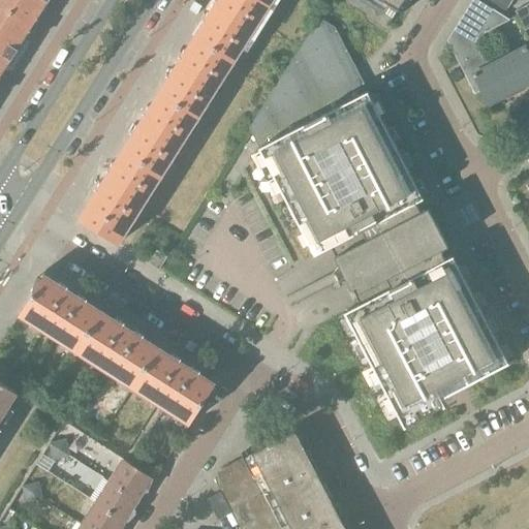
[(0,0),(0,3),(32,24),(47,0),(0,0)]
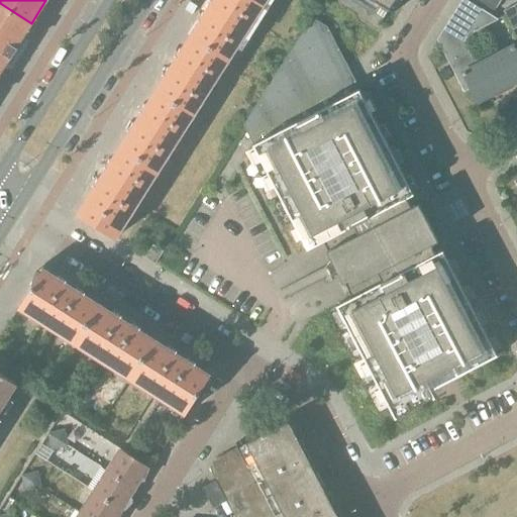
[(255,0),(212,0),(210,5),(214,7),(209,14),(205,12),(190,36),(228,60),(264,5),(255,0)]
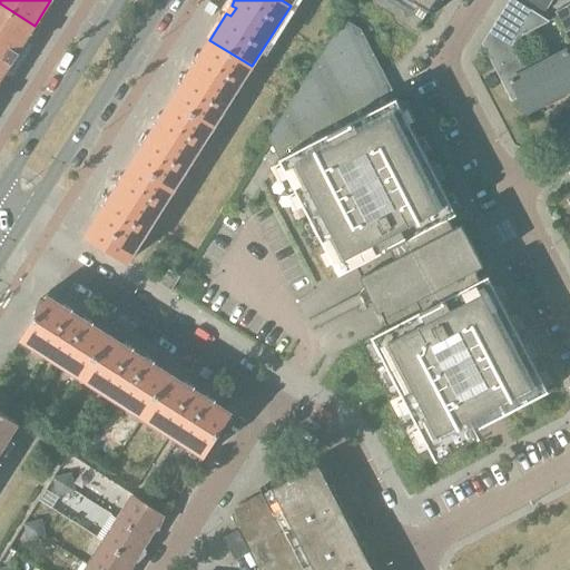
[(395,0),(382,0),(402,12),(403,19),(413,17),(416,13),(395,0)]
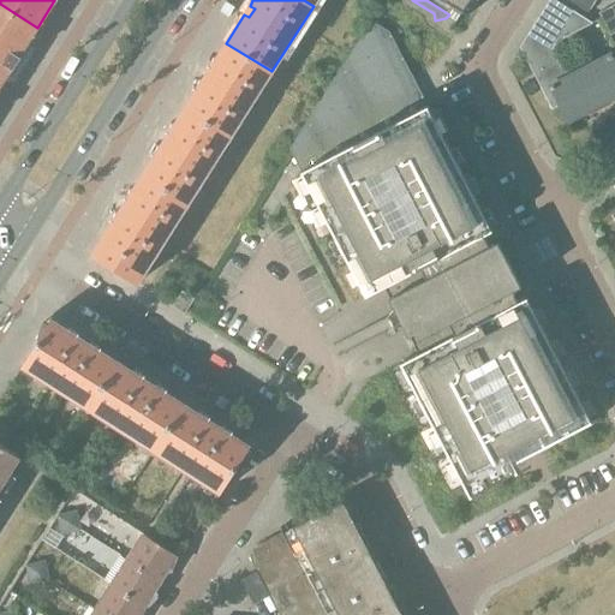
[(439,0),(465,17),(475,0),(439,0)]
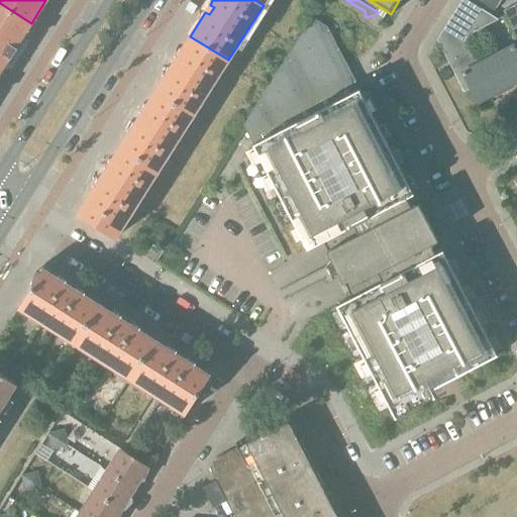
[(496,19),(470,2),(466,0),(462,0),(457,9),(444,29),(437,40),(463,91),(469,88),(477,102),(494,93),(492,88),(509,79),(511,84),(516,80),(516,53),(514,46),(477,66),(463,40),(467,34),(496,19)]
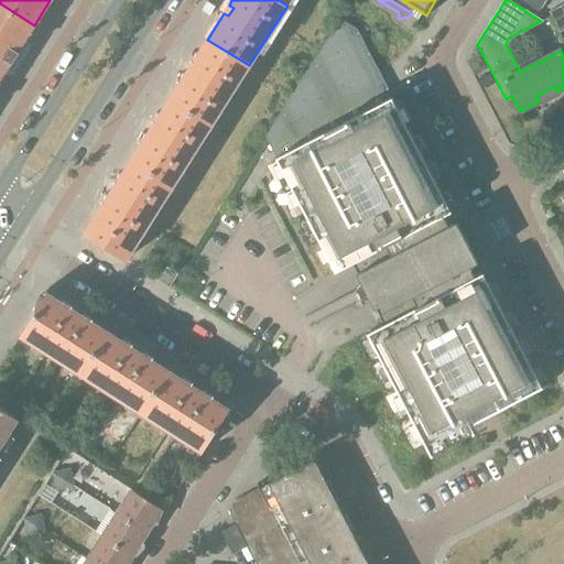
[(545,1),(543,0),(519,0),(539,12),(542,7),(545,1)]
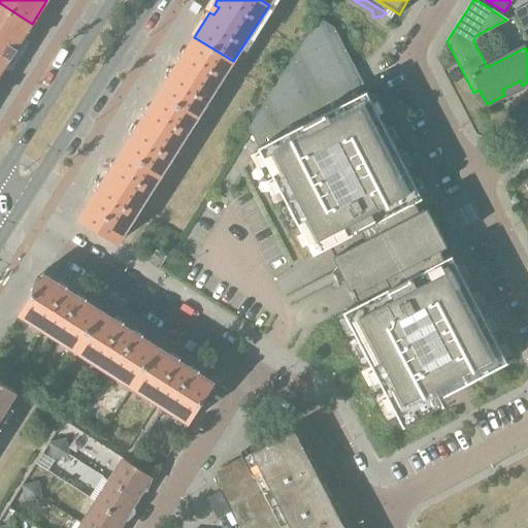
[(527,2),(524,6),(523,5),(514,10),(516,15),(523,29),(527,26),(527,2)]
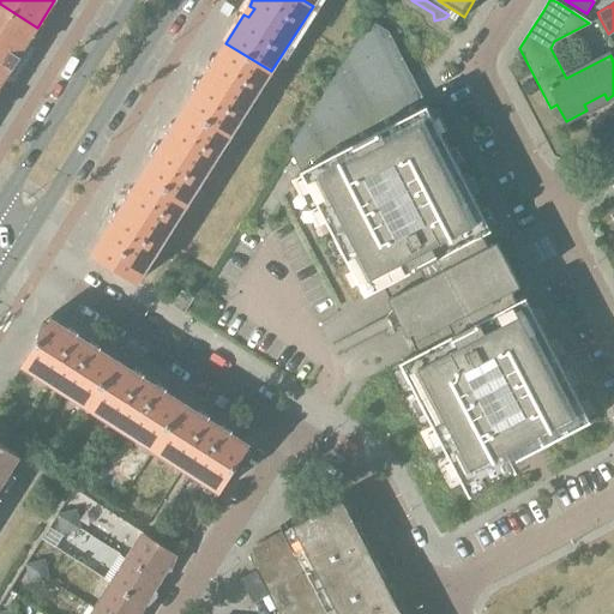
[(0,86),(37,28),(0,4),(0,86)]
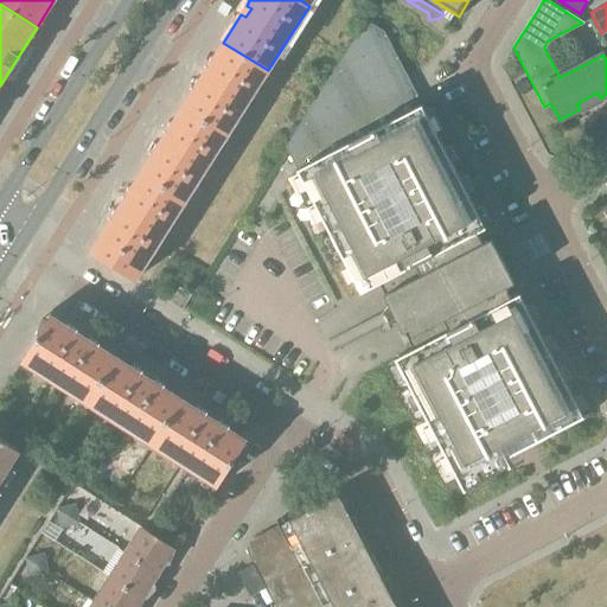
[(366,20),(286,147),(288,152),(293,163),(296,170),(360,293),(379,283),(486,228),(471,198),(422,104),(407,76),(384,32),(366,20)]
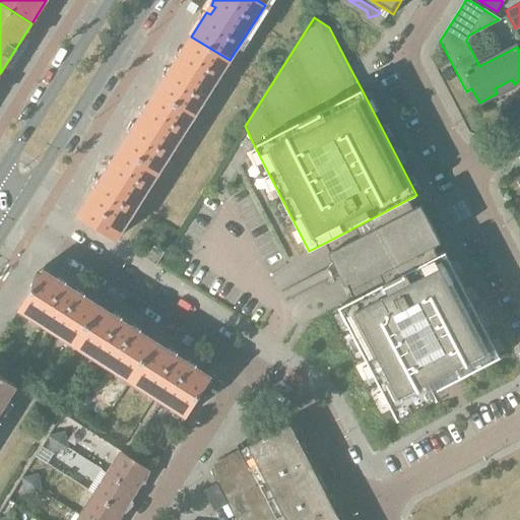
[(172,68),(156,92),(194,116),(230,60),(191,37),(176,60),(180,62),(175,70),(172,68)]
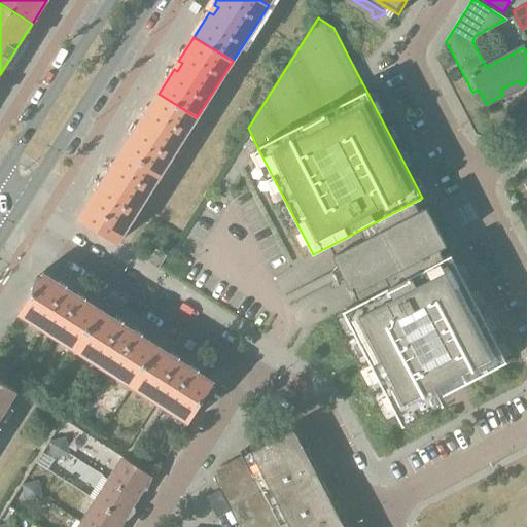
[(138,126),(123,149),(161,174),(197,117),(159,94),(143,117),(146,120),(141,128),(138,126)]
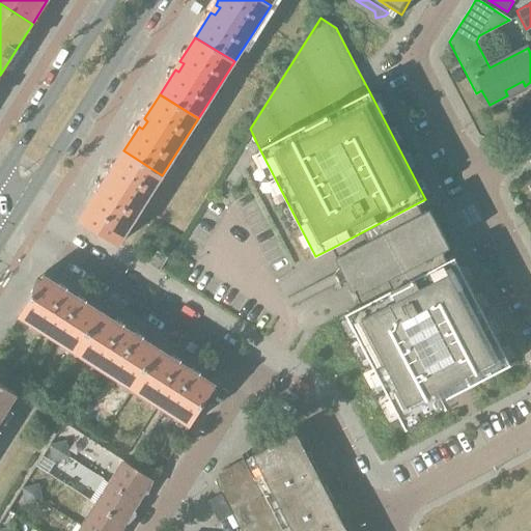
[(123,150),(115,164),(108,175),(111,177),(107,186),(103,183),(79,221),(118,245),(162,175),(123,150)]
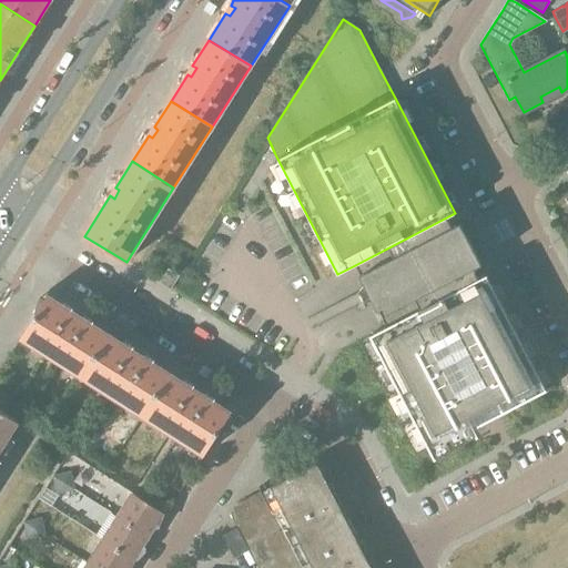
[(160,284),(170,291),(179,276),(169,270),(160,284)]
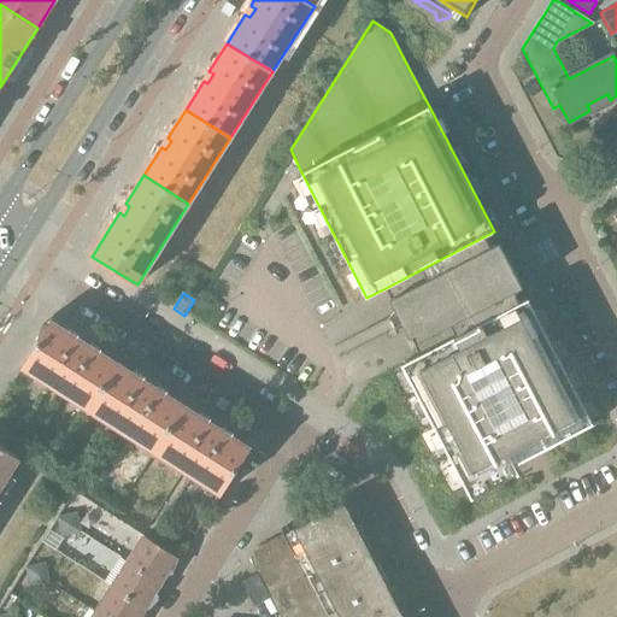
[(419,354),(401,364),(465,486),(466,489),(515,464),(546,448),(563,440),(595,423),(594,422),(594,421),(593,422),(544,328),(528,298),(419,354)]
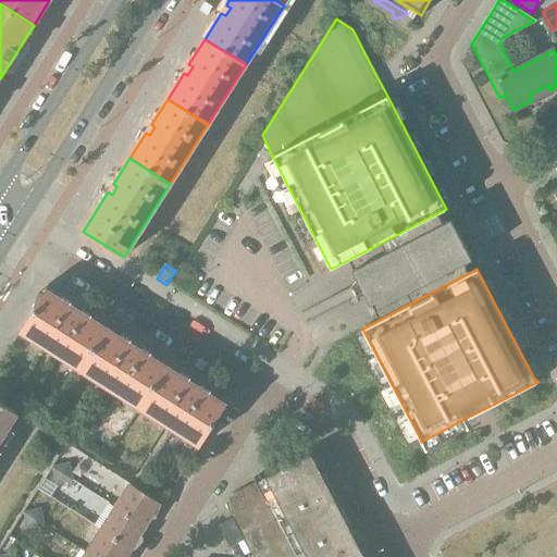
[(107,327),(82,311),(81,312),(73,308),(73,307),(47,289),(21,331),(81,369),(107,327)]
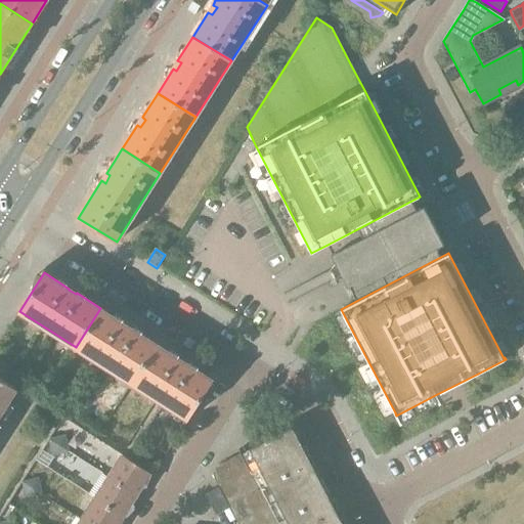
[(157,344),(132,329),(131,331),(124,325),(125,323),(100,308),(76,347),(132,383),(157,344)]
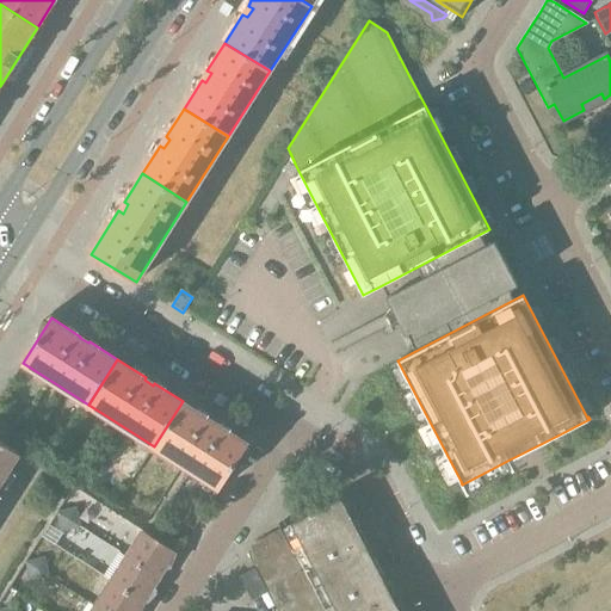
[(154,446),(183,464),(220,488),(248,444),(220,425),(218,427),(210,421),(211,420),(183,401),(154,446)]
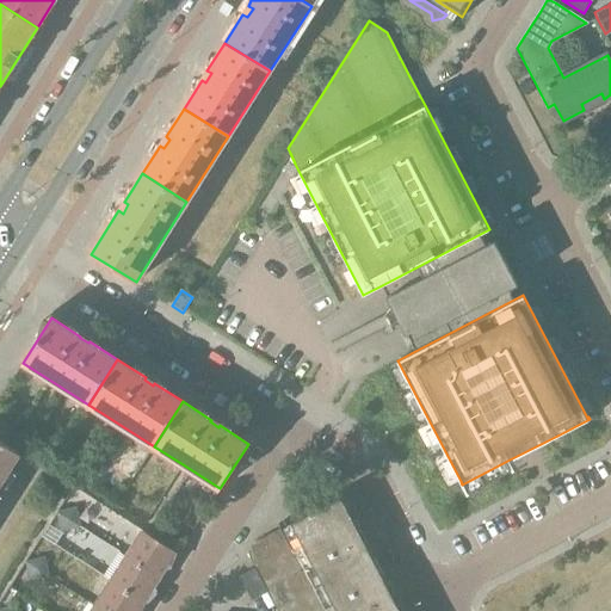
[(0,485),(20,454),(4,444),(4,443),(0,440),(0,485)]
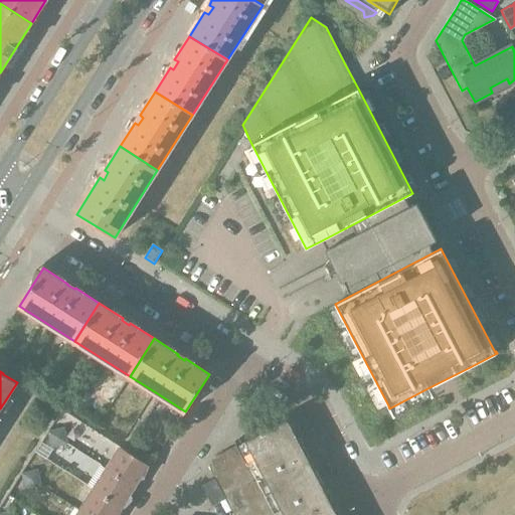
[(336,514),(287,419),(245,442),(254,460),(283,514),(336,514)]
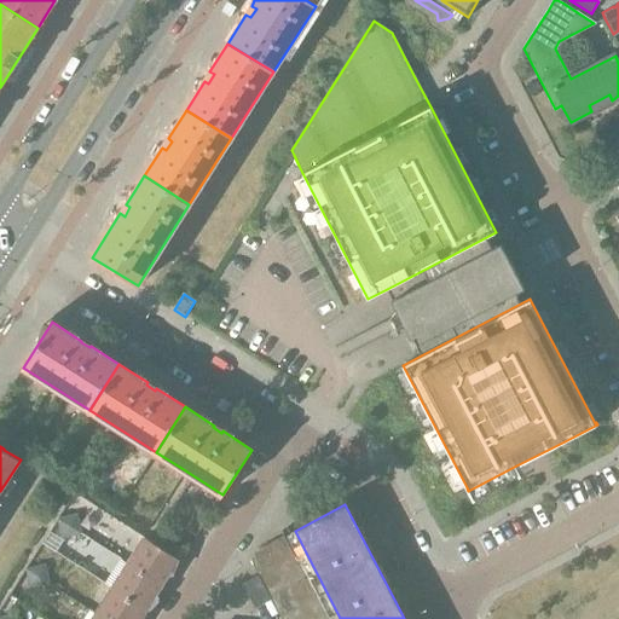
[(76,516),(57,520),(59,528),(79,525),(76,516)]
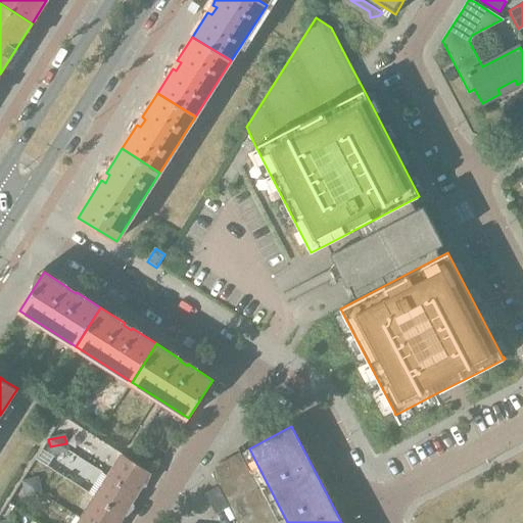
[(66,443),(50,446),(52,456),(67,452),(66,443)]
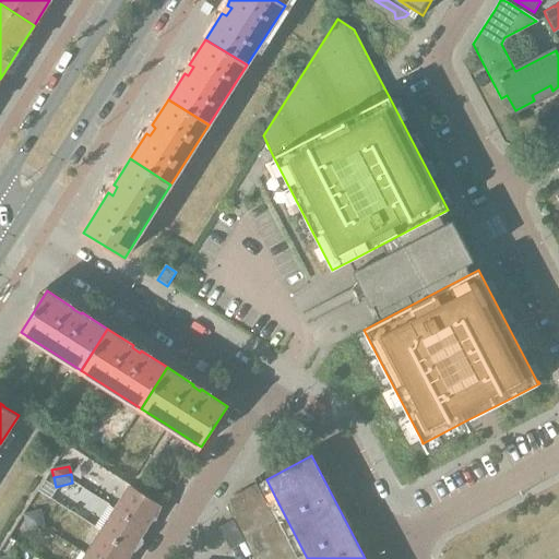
[(307,558),(276,499),(266,479),(260,482),(270,499),(264,502),(256,485),(235,496),(227,508),(233,520),(245,543),(252,558),(307,558)]
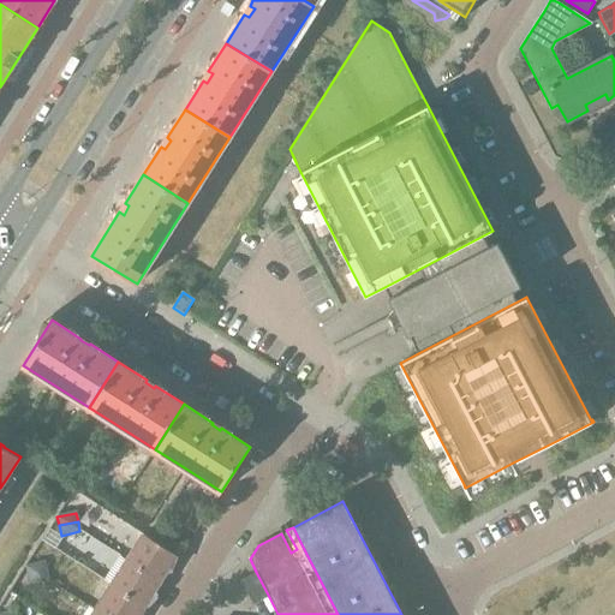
[(143,535),(126,560),(161,581),(168,571),(171,572),(177,556),(143,535)]
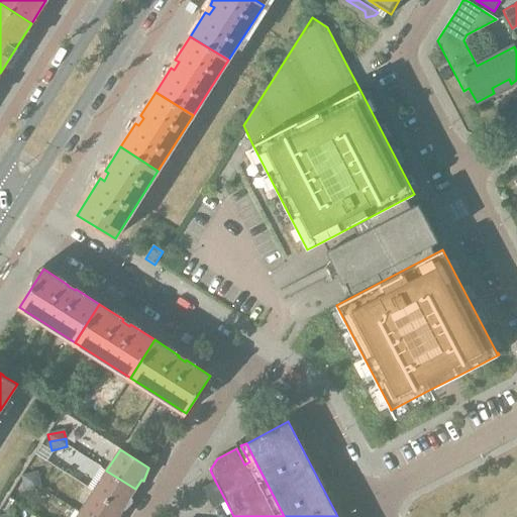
[(129,498),(135,489),(106,471),(93,491),(122,509),(130,500),(129,498)]
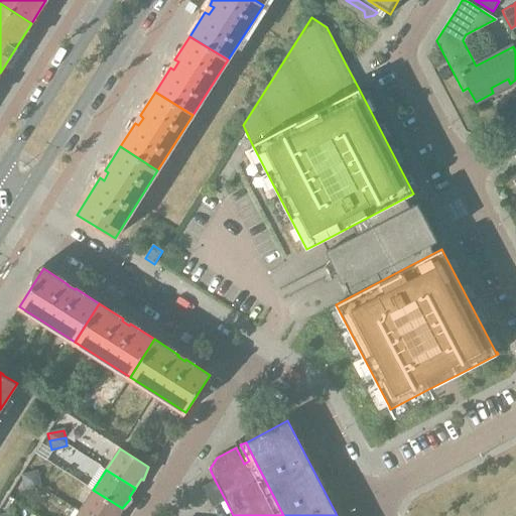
[(36,472),(29,474),(32,489),(40,488),(36,472)]
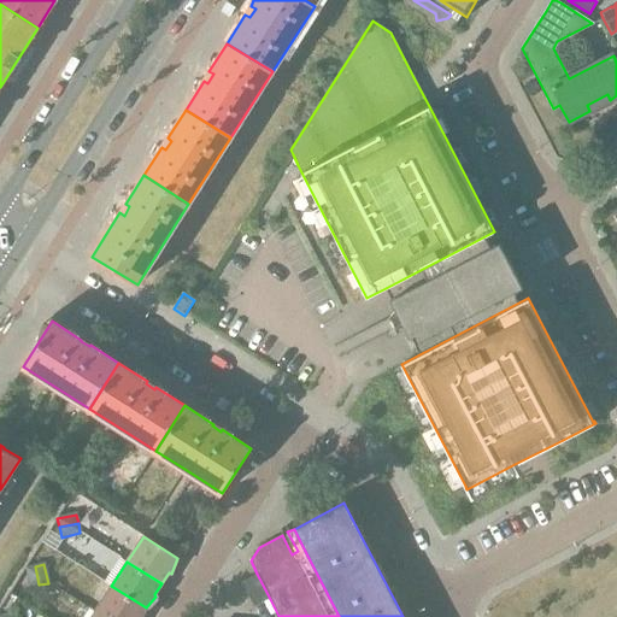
[(30,587),(39,585),(35,566),(25,569),(30,587)]
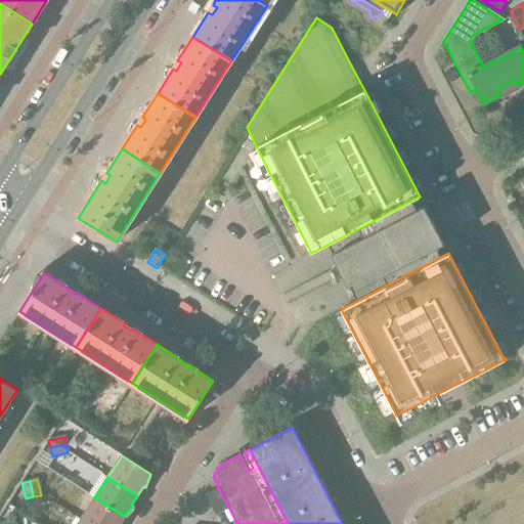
[(216,516),(229,509),(218,487),(205,494),(216,516)]
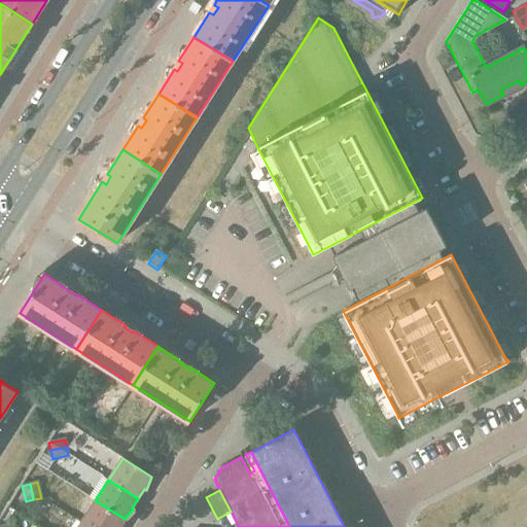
[(95,500),(81,522),(89,526),(120,526),(125,519),(95,500)]
